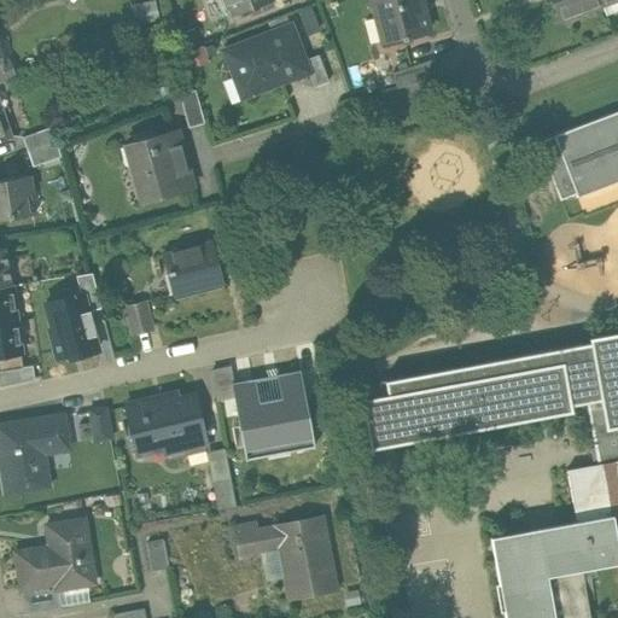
[(225,0),(232,15),(269,0),(225,0)]
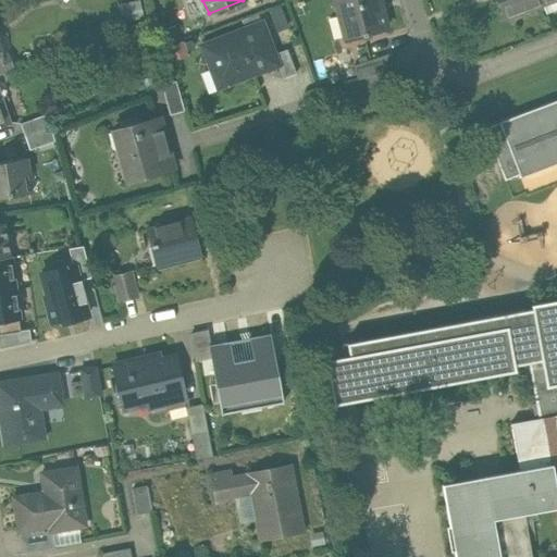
[(379,0),(336,0),(341,14),(342,14),(347,38),(362,34),(363,36),(386,29),(379,0)]
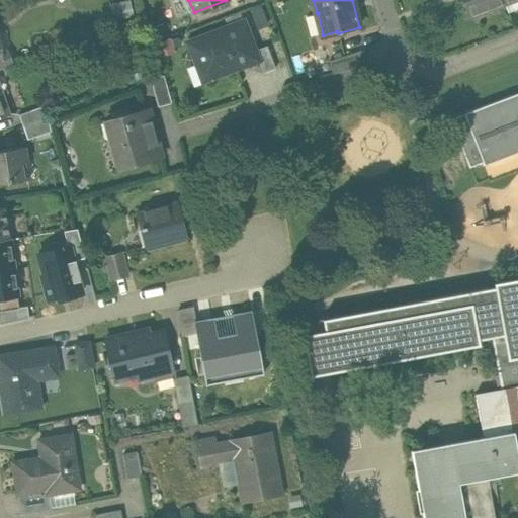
[(504,3),(503,0),(461,0),(468,17),(470,17),(469,16),(504,3)]
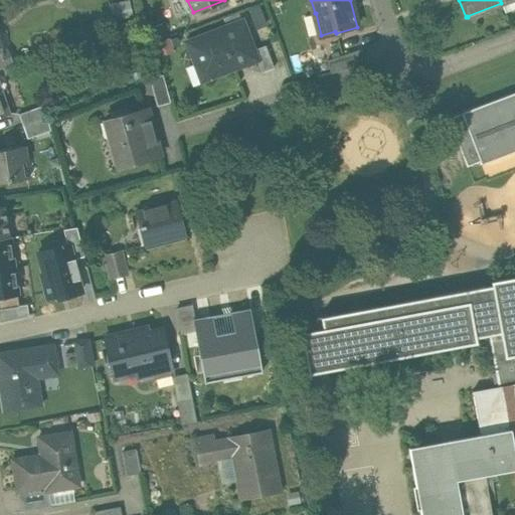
[(133,2),(112,4),(113,20),(135,17),(133,2)]
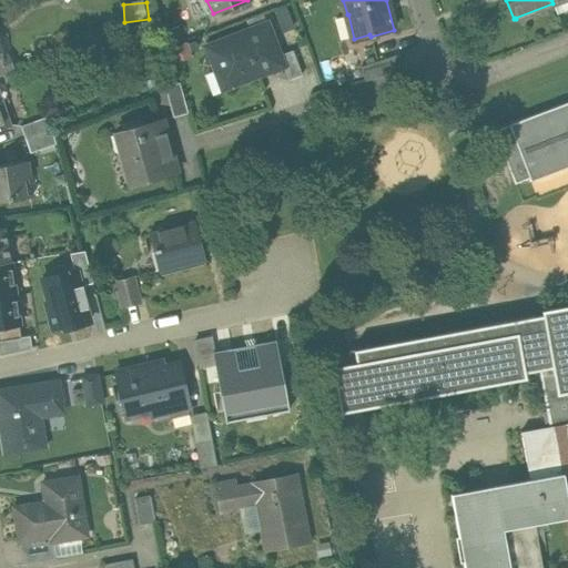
[(287,3),(269,9),(276,37),(295,31),(287,3)]
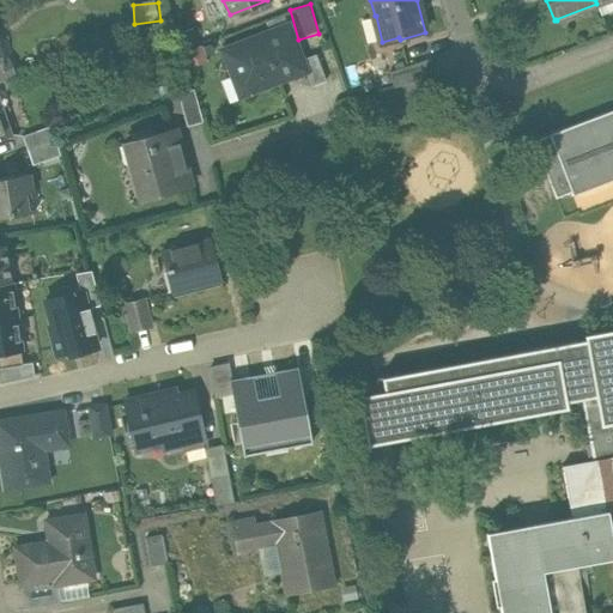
[(290,23),(222,49),(232,78),(241,74),(248,93),(305,72),(307,71),(303,59),(290,23)]
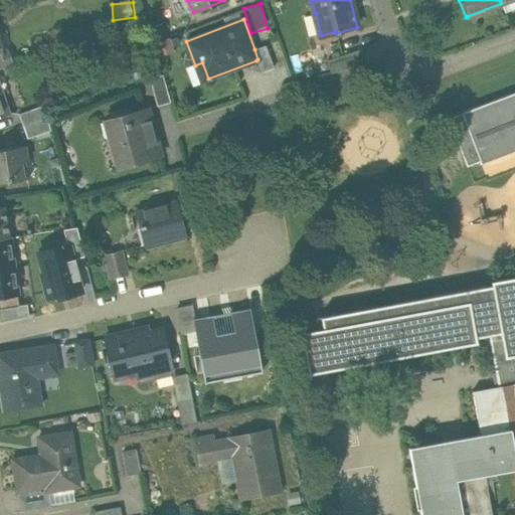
[(274,67),(266,45),(254,49),(258,59),(256,60),(262,72),(274,67)]
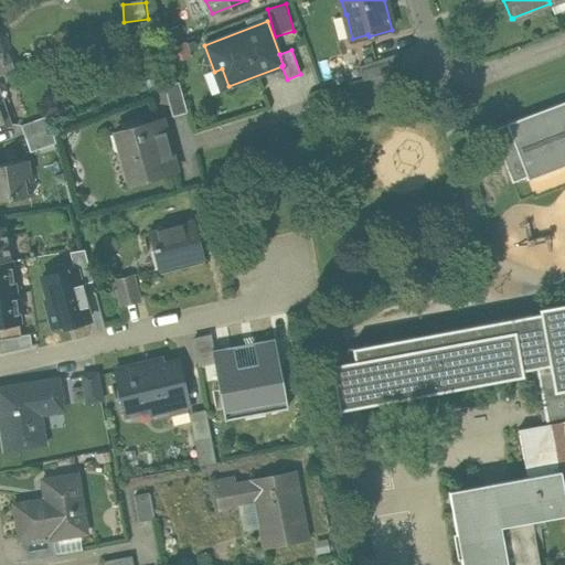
[(397,54),(372,62),(376,77),(402,68),(397,54)]
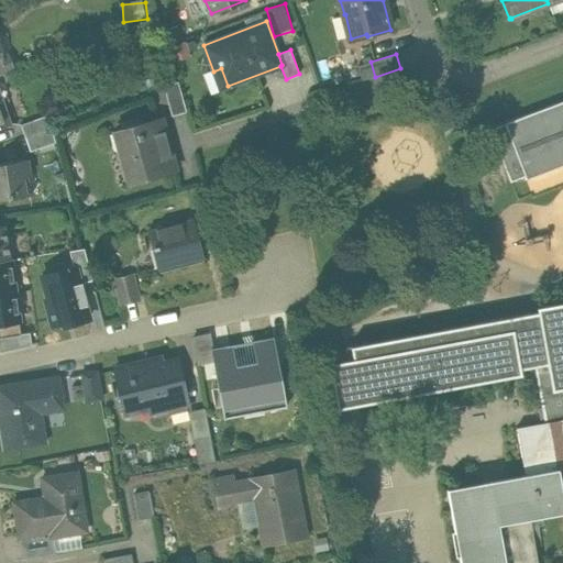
[(8,56),(0,58),(1,59),(0,59),(0,74),(12,69),(8,56)]
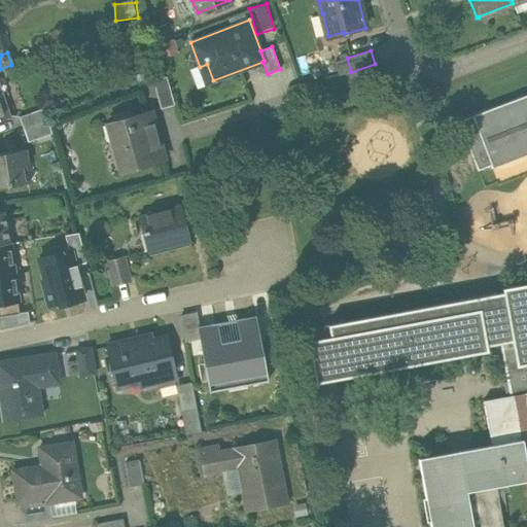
[(351,72),(347,58),(334,62),(339,76),(351,72)]
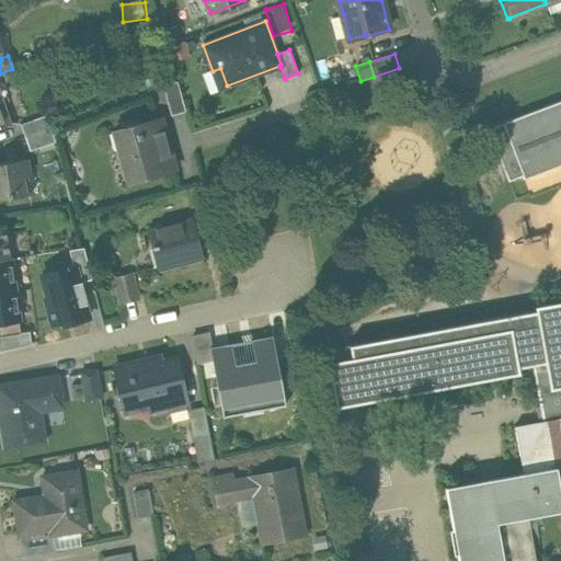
[(185,112),(178,81),(163,86),(171,115),(185,112)]
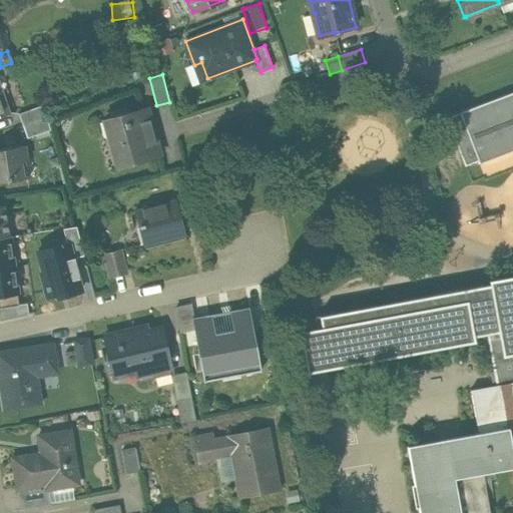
[(512,91),(447,117),(465,165),(479,160),(480,162),(512,149),(512,91)]
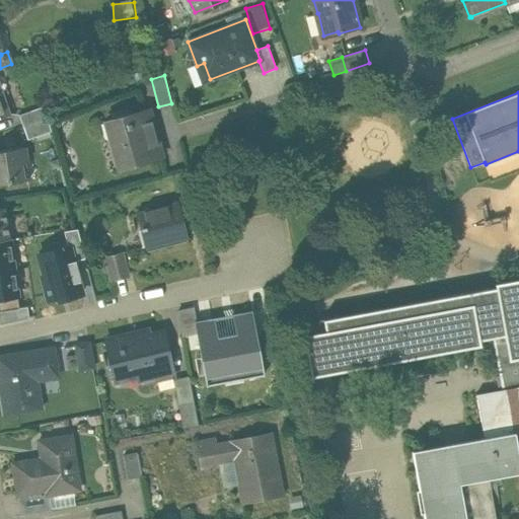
[(0,119),(9,116),(1,93),(0,93),(0,119)]
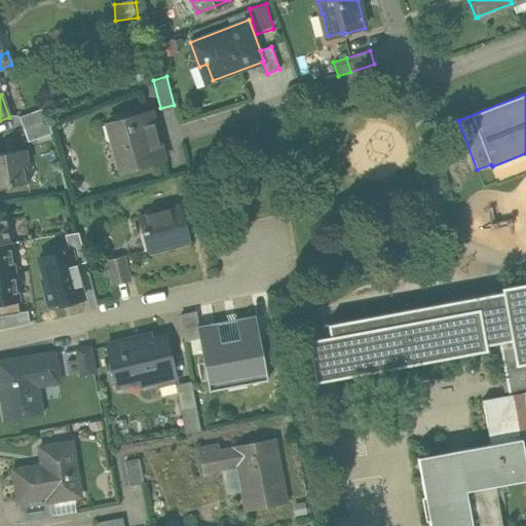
[(44,108),(19,116),(23,127),(48,119),(44,108)]
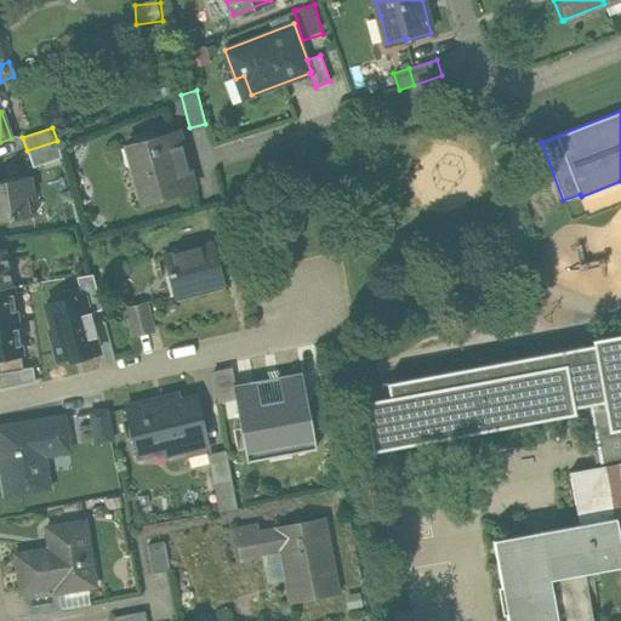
[(178,129),(127,143),(129,146),(136,143),(141,161),(137,163),(147,199),(142,200),(143,203),(194,187),(178,129)]
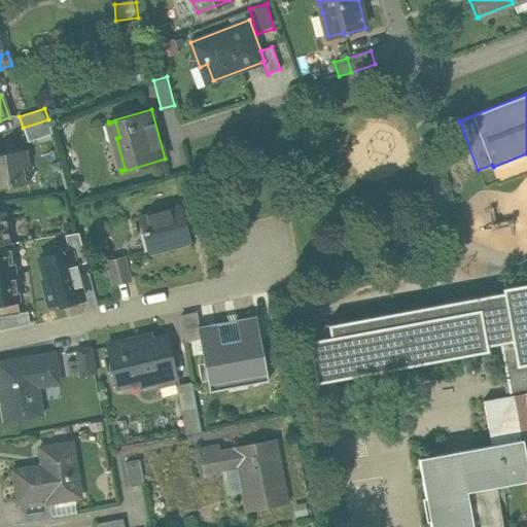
[(48,119),(23,128),(28,141),(54,133),(48,119)]
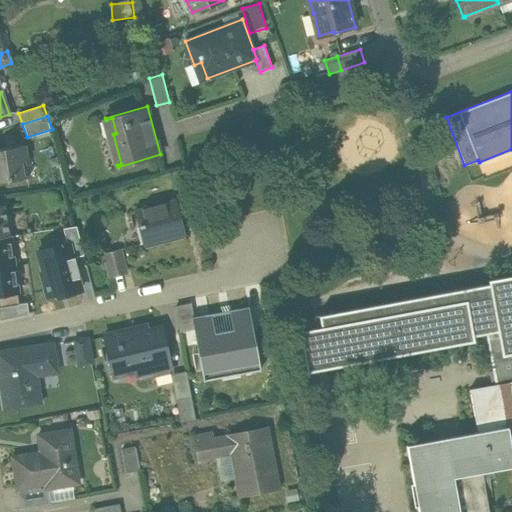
[(25,144),(0,148),(0,180),(30,176),(25,144)]
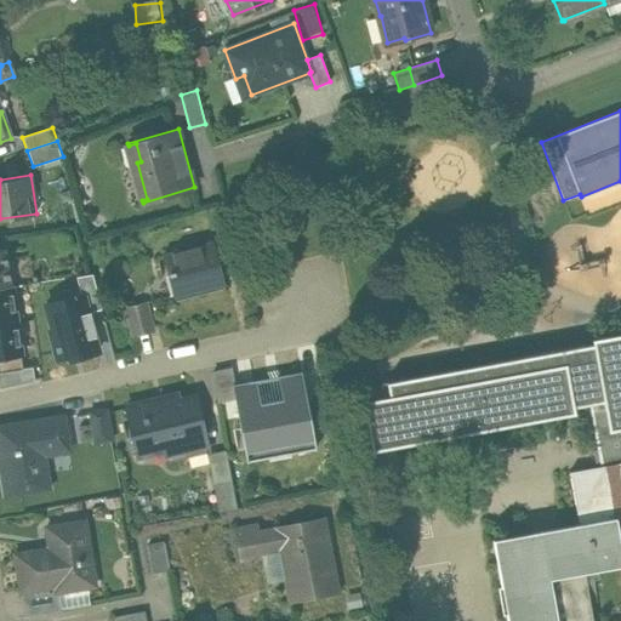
[(212,241),(166,255),(166,252),(164,254),(175,296),(176,296),(175,292),(198,286),(199,290),(200,289),(222,283),(222,284),(223,283),(214,240),(212,240),(212,241)]
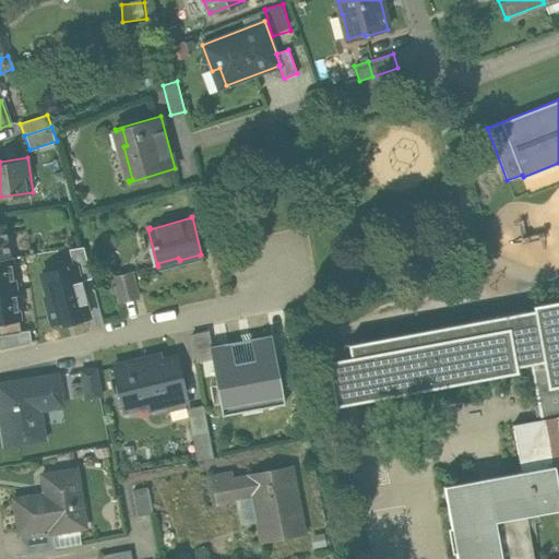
[(6,224),(0,224),(0,258),(11,257),(6,224)]
